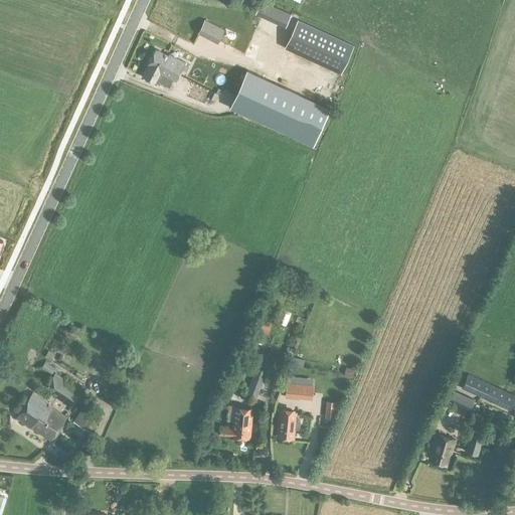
[(264,17),(262,31),(272,33),(275,18),(264,17)]
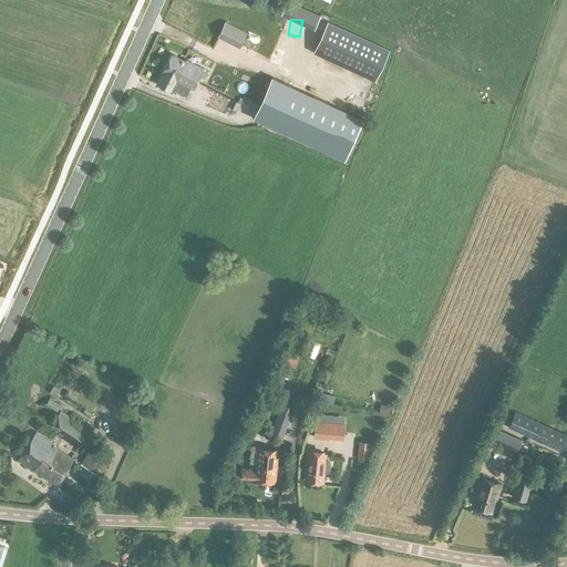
[(328,21),(315,52),(375,80),(389,49),(328,21)]
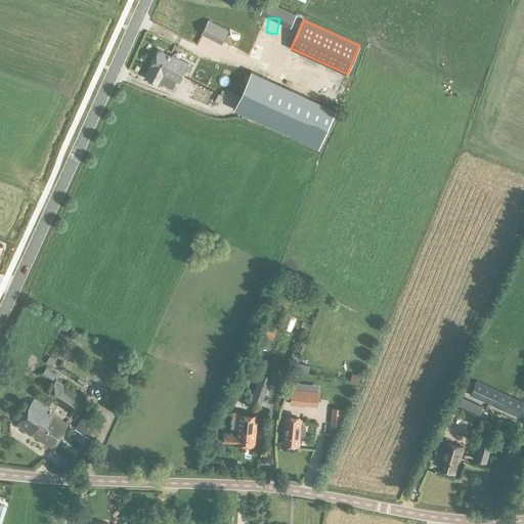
[(209,20),(203,33),(221,43),(228,30),(209,20)]
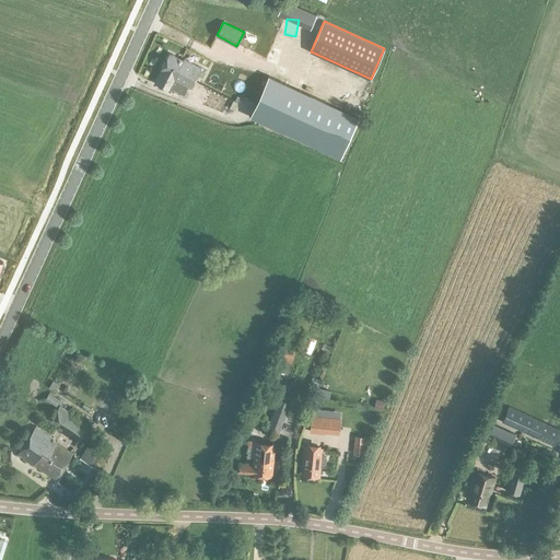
[(201,48),(217,51),(220,38),(209,35),(207,44),(203,43),(201,48)]
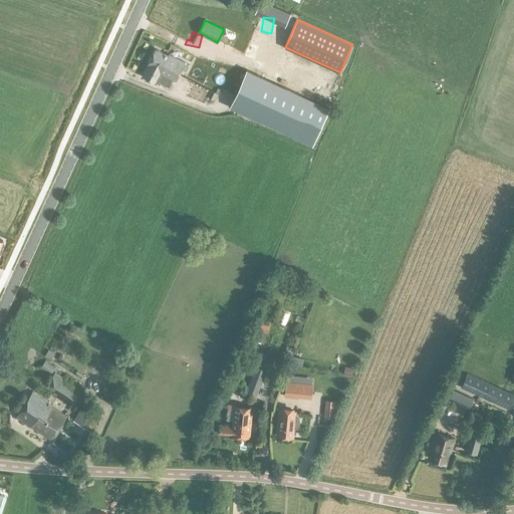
[(369,35),(361,35),(360,56),(368,57),(369,35)]
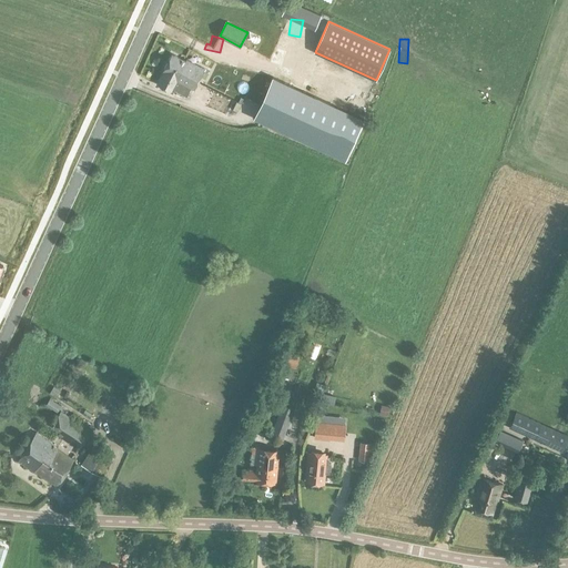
[(275,60),(279,50),(270,48),(267,58),(275,60)]
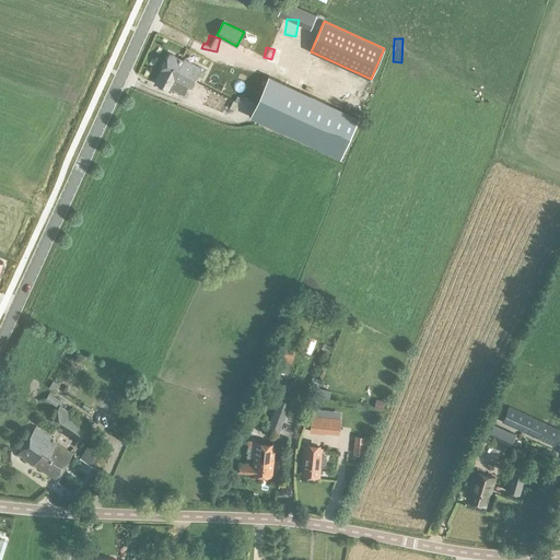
[(168,54),(154,81),(168,89),(170,88),(184,95),(189,86),(191,88),(201,68),(183,58),(182,60),(168,54)]
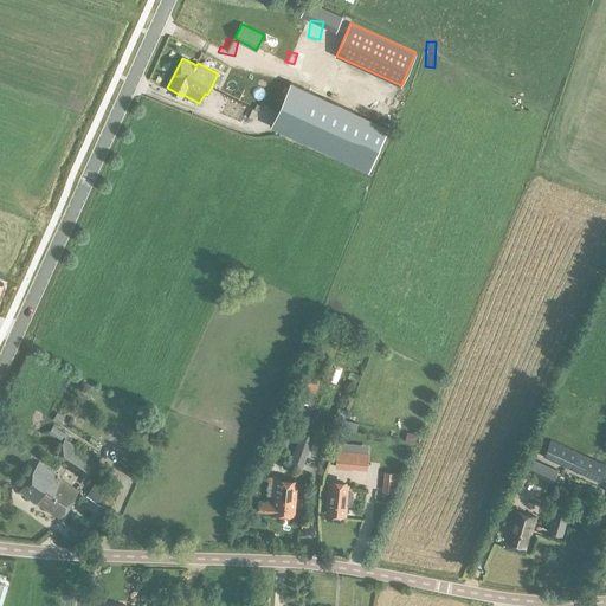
[(244,84),(250,75),(238,69),(226,91),(250,104),(257,91),(244,84)]
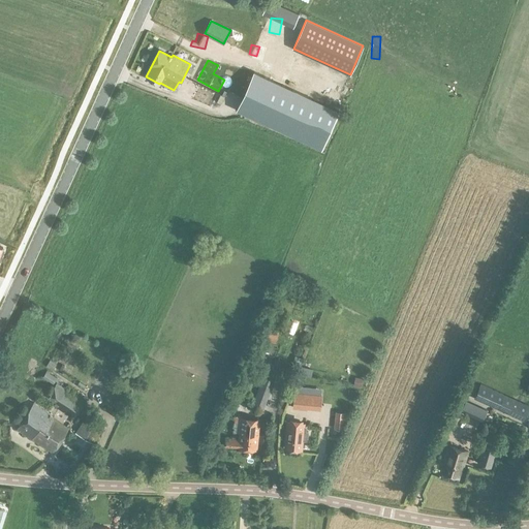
[(236,107),(321,146),(338,106),(252,69),(236,107)]
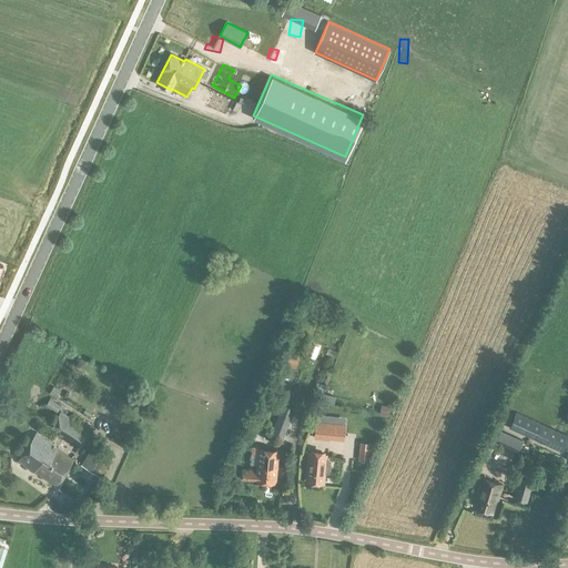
[(283,364),(295,368),(301,355),(287,351),(283,364)]
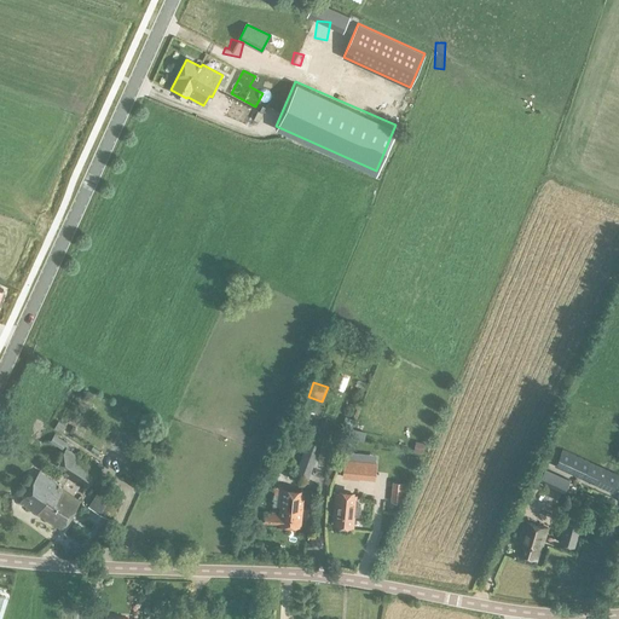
[(333,418),(343,394),(334,391),(323,414),(333,418)]
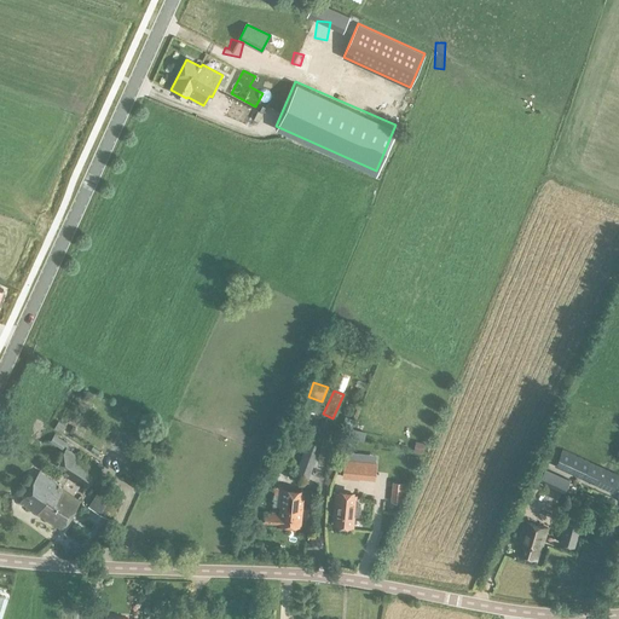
[(352,418),(346,416),(340,431),(347,433),(352,418)]
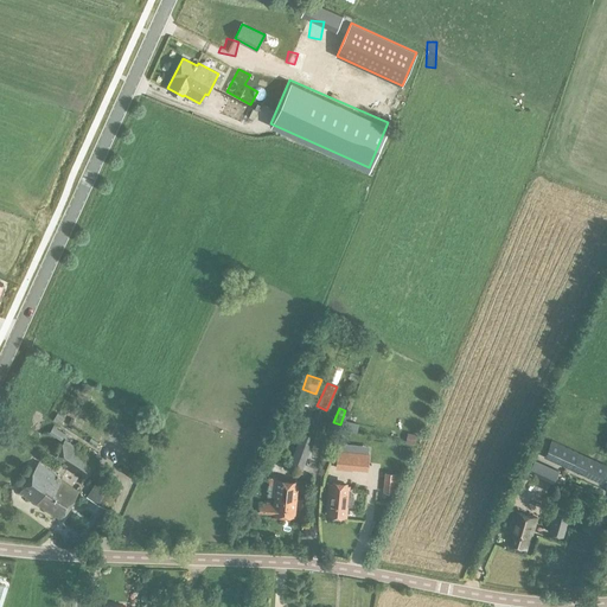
[(58,413),(52,420),(61,425),(65,417),(58,413)]
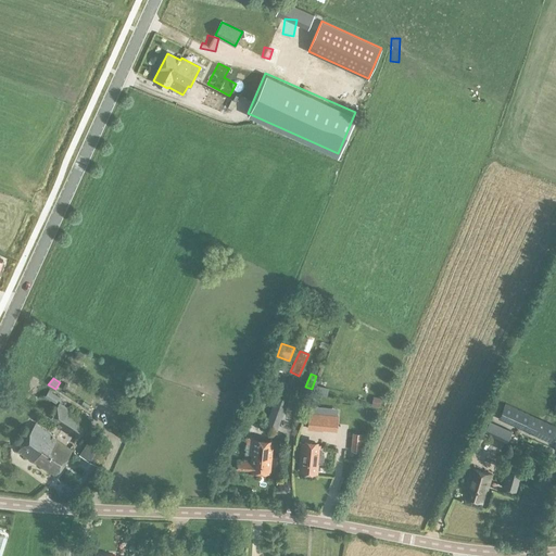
[(258,387),(251,407),(261,411),(263,404),(260,403),(265,390),(258,387)]
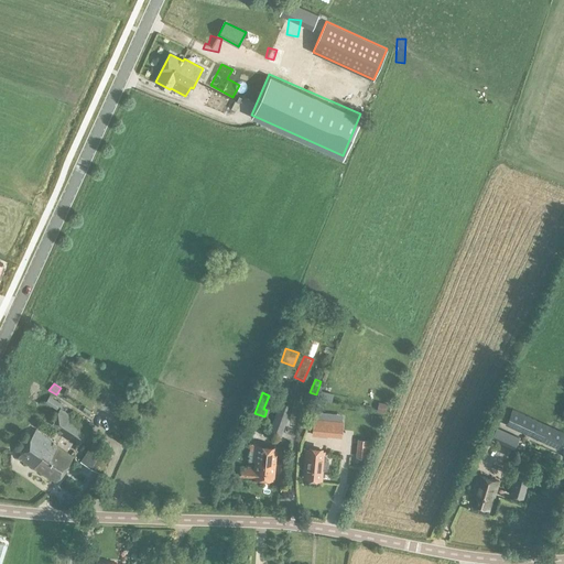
[(50,396),(46,401),(56,409),(61,403),(50,396)]
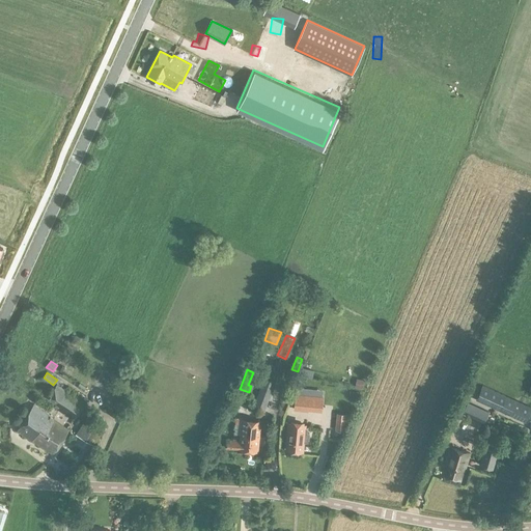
[(276,380),(263,375),(258,391),(256,394),(269,398),(276,380)]
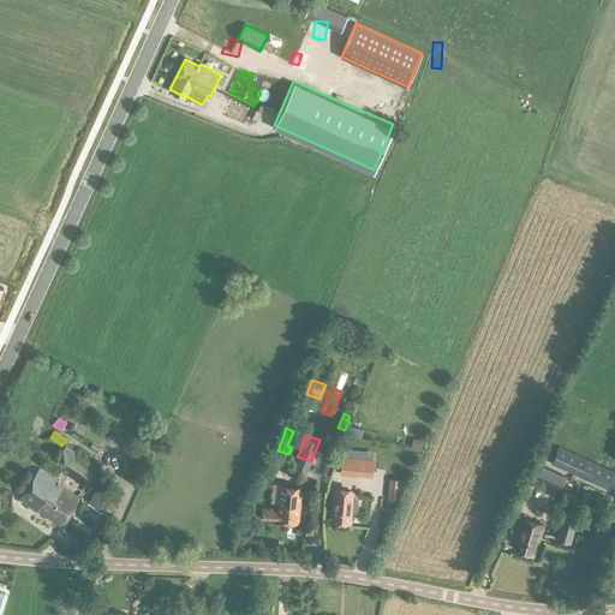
[(66,466),(63,472),(85,487),(99,467),(66,446),(57,460),(66,466)]
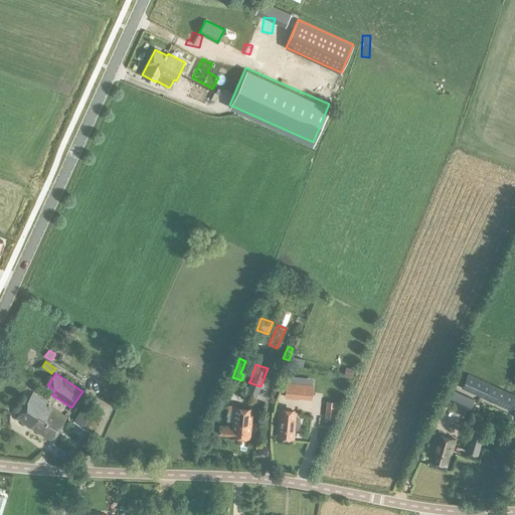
[(468,373),(462,387),(483,397),(490,383),(468,373)]
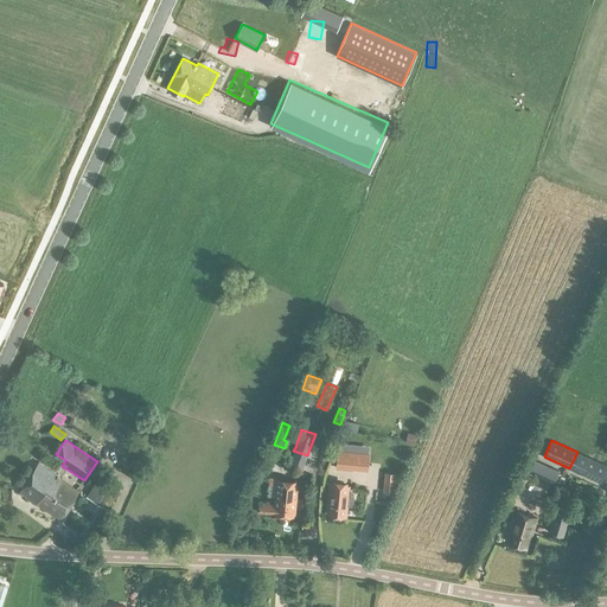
[(338,451),(337,465),(352,467),(353,453),(338,451)]
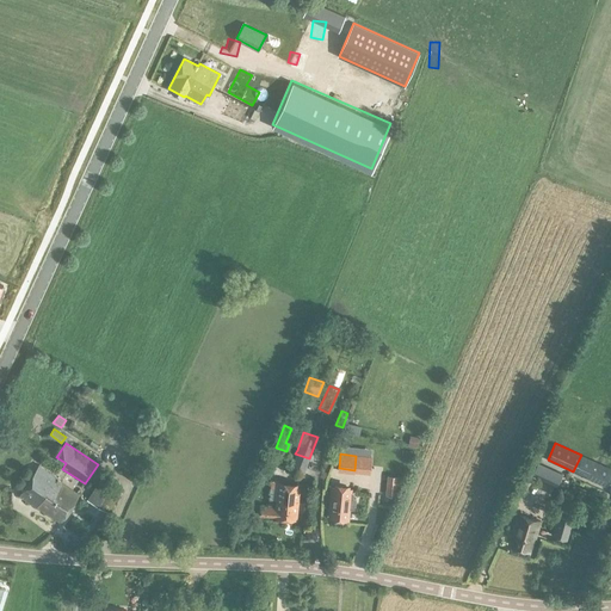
[(535,460),(530,468),(551,482),(557,475),(535,460)]
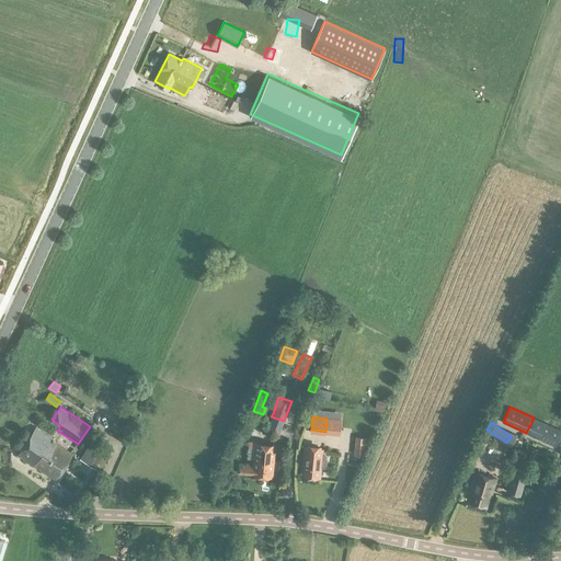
[(56,479),(72,455),(57,444),(58,443),(35,427),(18,453),(56,479)]
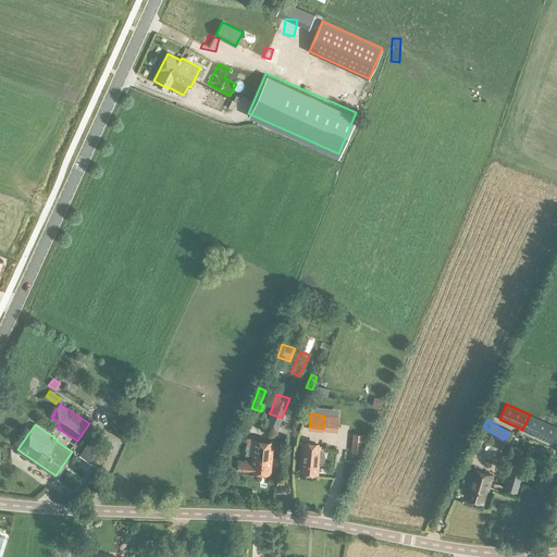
[(354,433),(351,452),(361,453),(362,442),(366,442),(367,434),(354,433)]
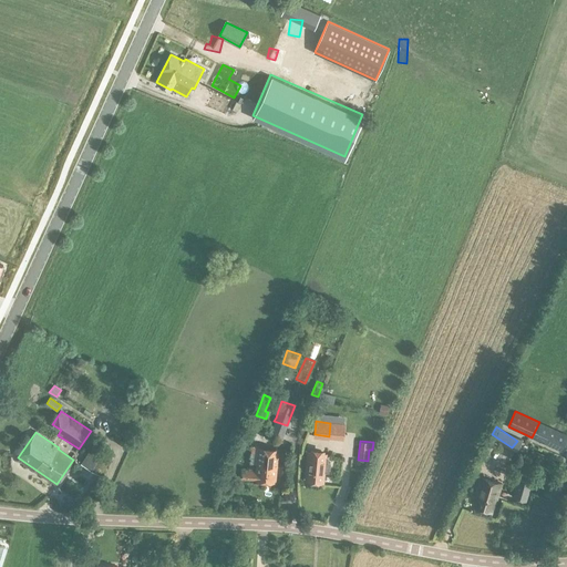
[(83,460),(81,463),(84,465),(101,476),(103,473),(103,472),(113,457),(93,444),(83,460)]
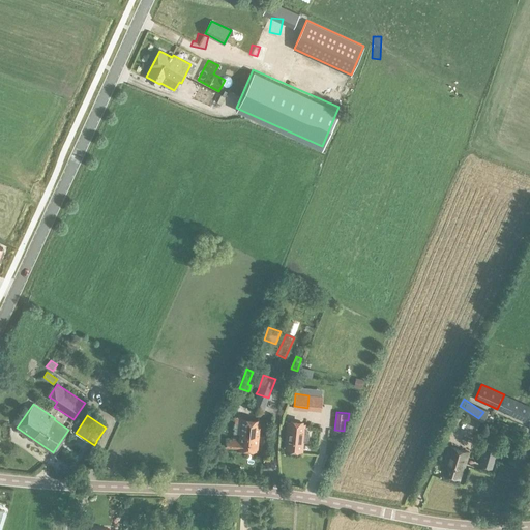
[(227,438),(226,446),(238,448),(240,448),(241,450),(245,450),(246,449),(258,450),(261,419),(241,417),(239,439),(227,438)]
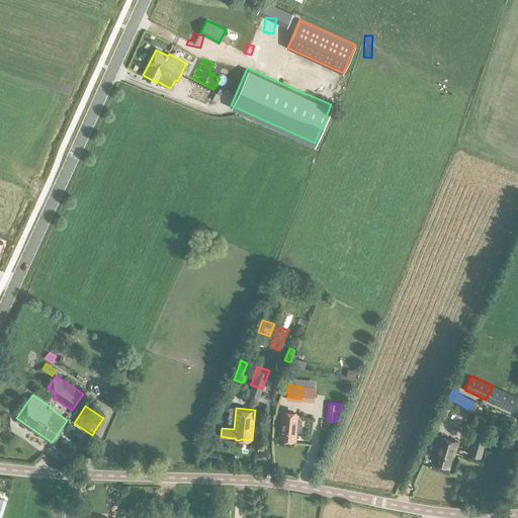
[(295,440),(296,432),(301,432),(301,423),(297,422),(298,415),(282,413),(279,439),(295,440)]
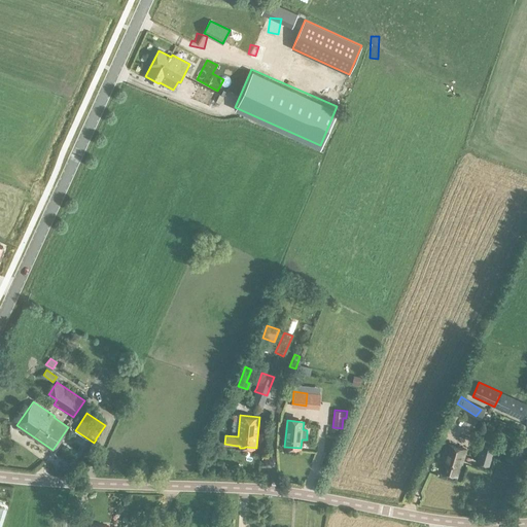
[(490,465),(495,447),(481,443),(476,461),(490,465)]
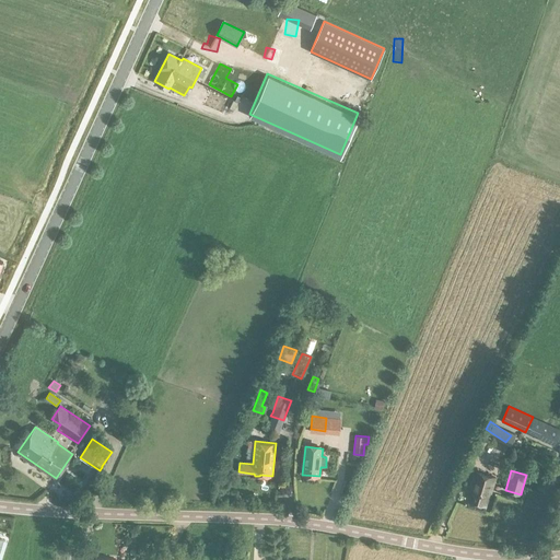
[(466,499),(488,505),(496,478),(475,471),(466,499)]
